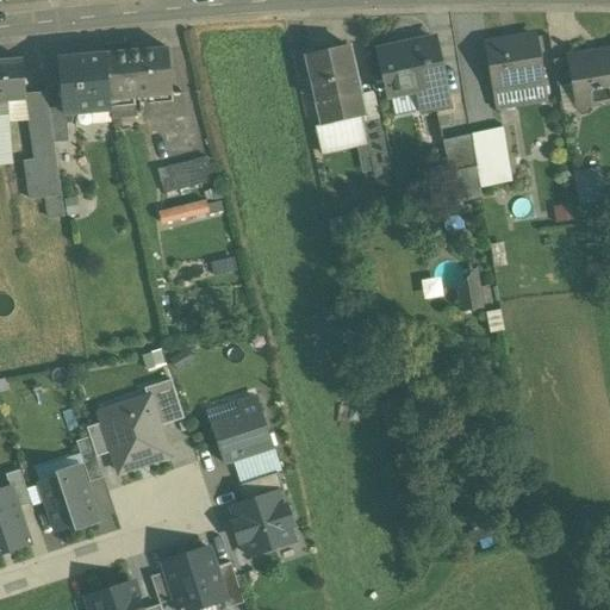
[(534,38),(487,47),(495,91),(542,82),(534,38)]
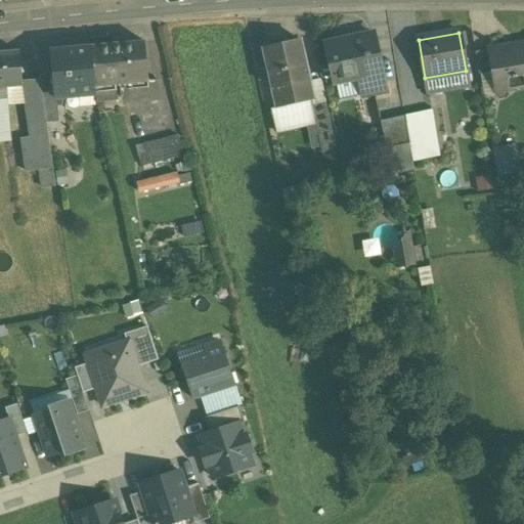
[(373,36),(325,46),(334,84),(357,78),(362,96),(386,91),(373,36)]
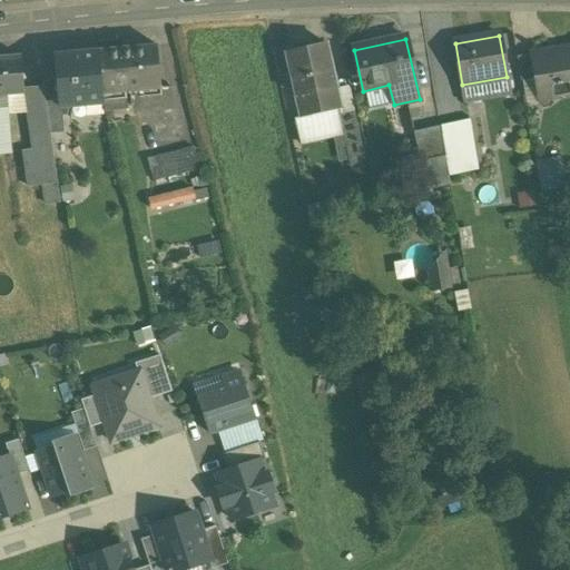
[(325,45),(286,52),(292,75),(300,112),(311,109),(312,116),(337,110),(340,109),(325,45)]
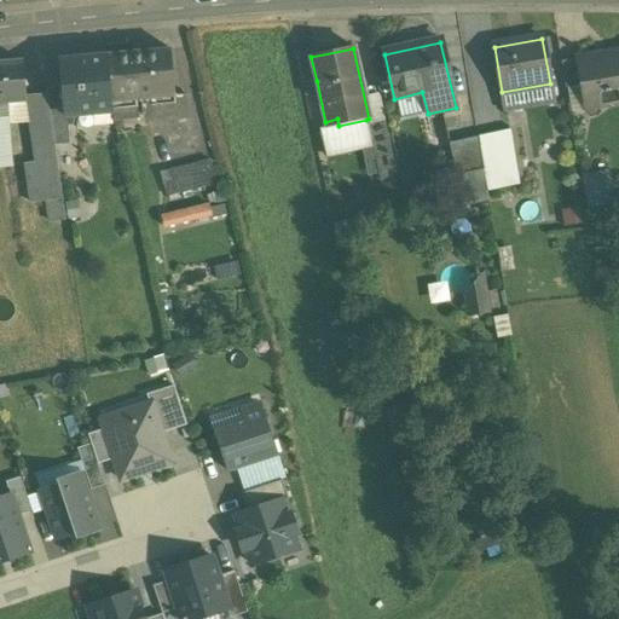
[(171,51),(106,56),(111,104),(137,102),(174,98),(171,51)]
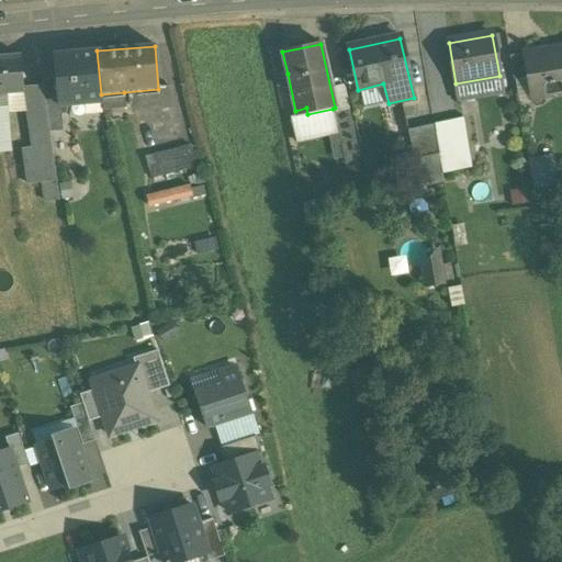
[(561,46),(523,54),(526,80),(530,101),(561,94),(561,46)]
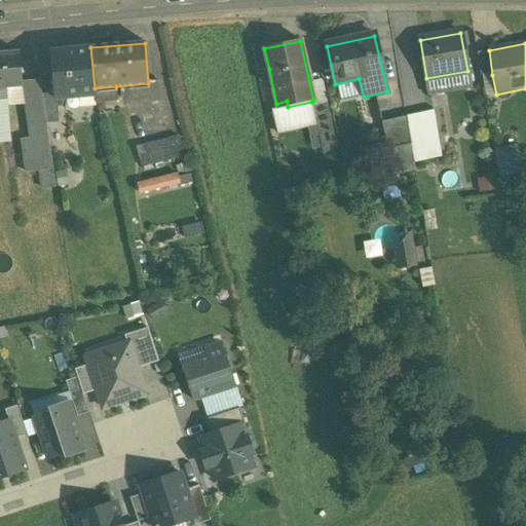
[(263,45),(252,47),(257,72),(269,69),(264,48),(263,45)]
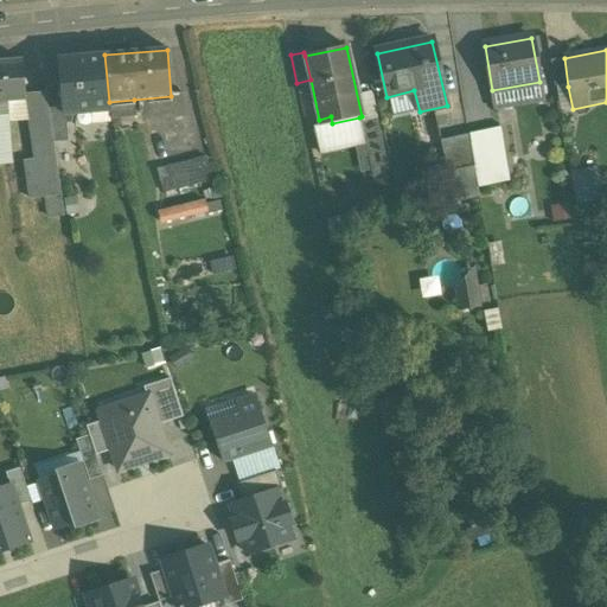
[(104,55),(57,59),(61,93),(62,114),(65,114),(109,110),(109,102),(104,55)]
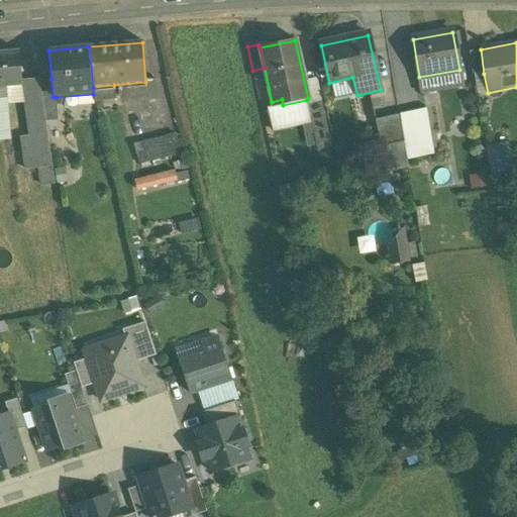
[(481,49),(469,52),(473,76),(484,74),(481,49)]
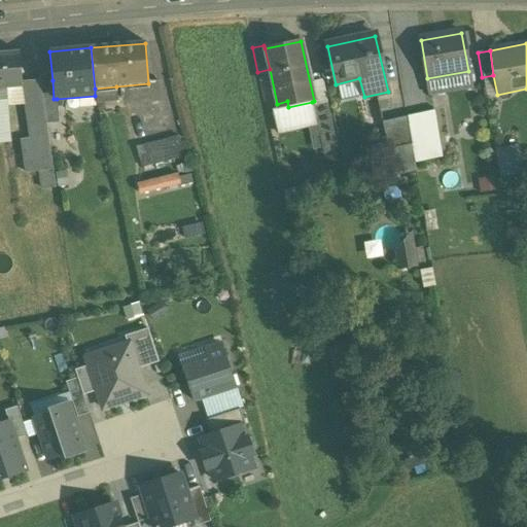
[(20,54),(0,55),(0,88),(4,88),(23,86),(22,85),(20,54)]
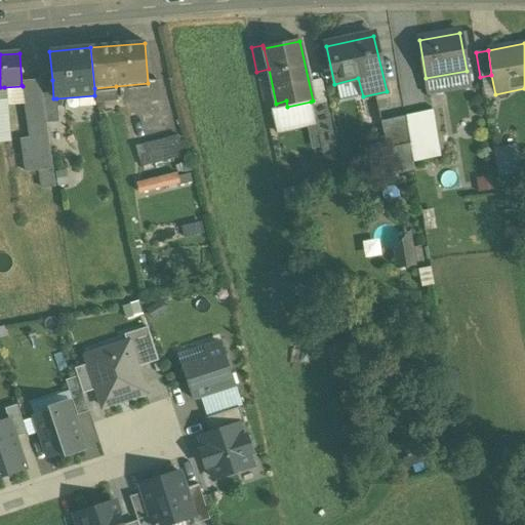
[(53,98),(52,80),(39,81),(40,84),(44,111),(46,124),(59,123),(56,98),(53,98)]
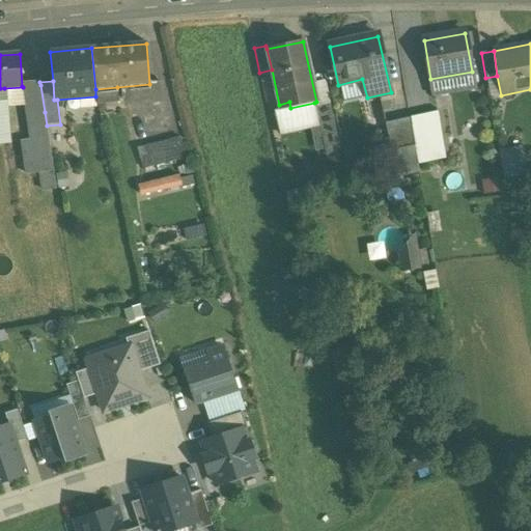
[(40,85),(22,86),(23,87),(27,114),(45,112),(40,85)]
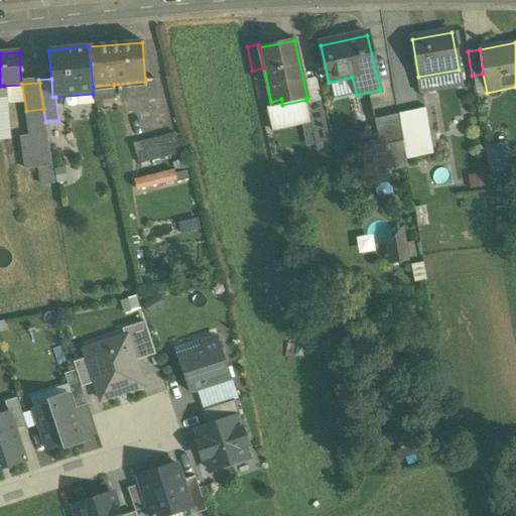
[(114,85),(93,87),(93,94),(94,93),(96,101),(115,100),(114,85)]
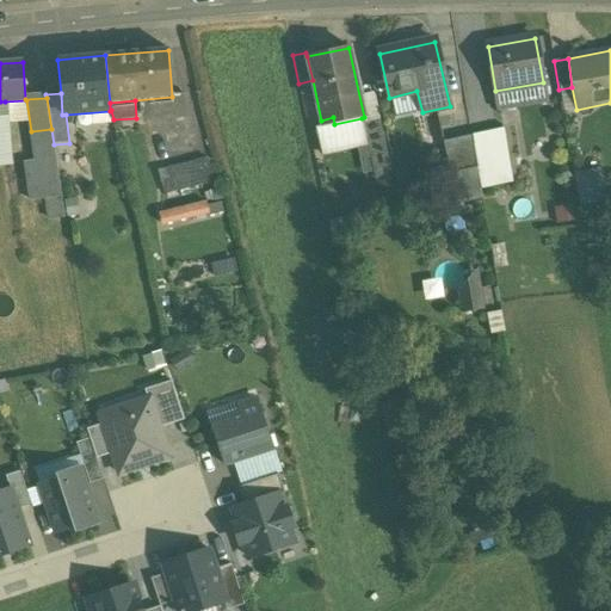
[(333,117),(321,121),(322,127),(323,127),(334,124),(333,117)]
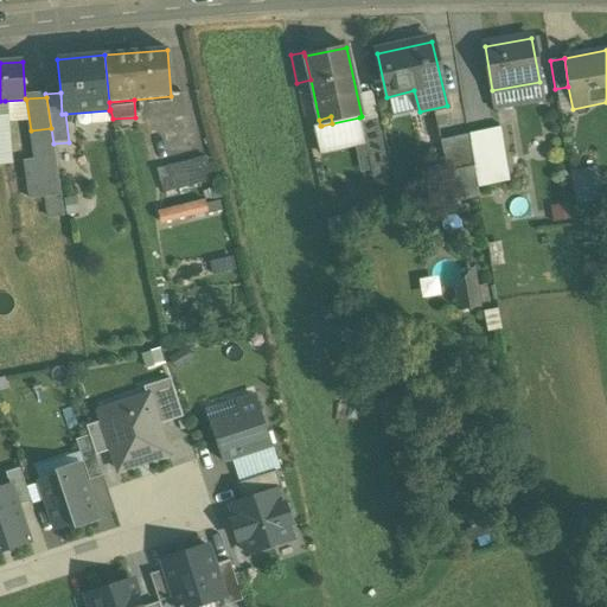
[(332,123),(321,126),(320,126),(313,127),(320,154),(365,144),(360,125),(359,117),(332,123)]
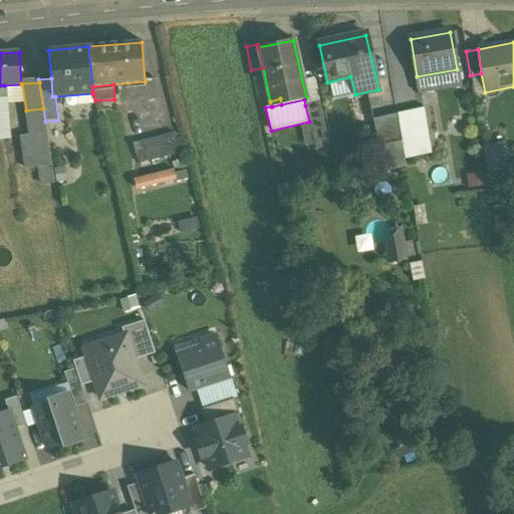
[(319,102),(305,105),(309,121),(312,133),(325,130),(319,102)]
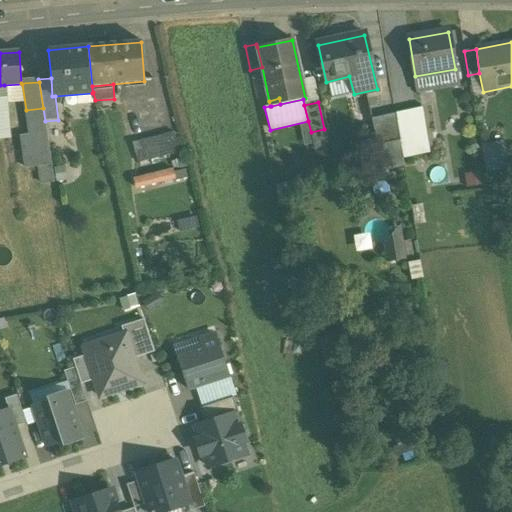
[(43,108),(26,110),(30,135),(47,133),(45,121),(43,108)]
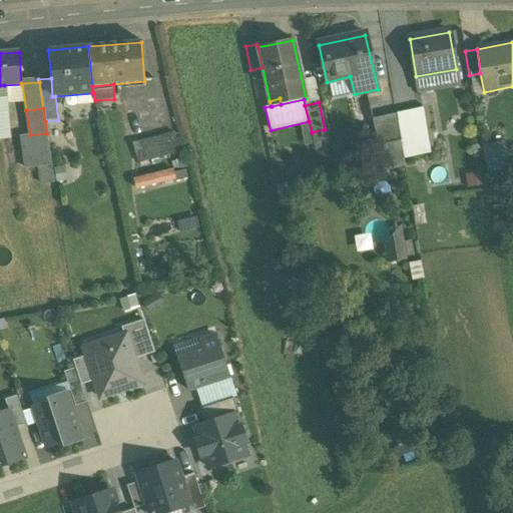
[(423,108),(396,114),(401,141),(427,136),(427,135),(423,108)]
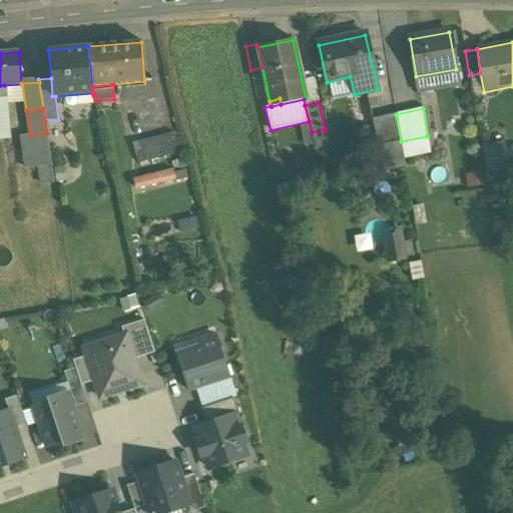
[(396,114),(372,119),(378,146),(401,141),(396,114)]
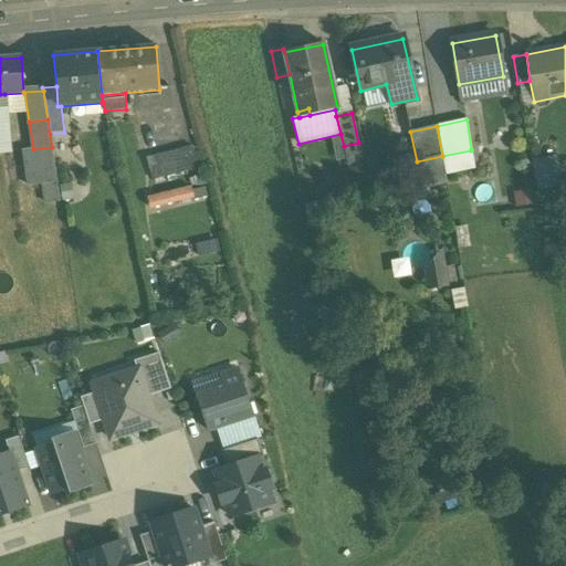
[(33,149),(23,152),(29,187),(43,185),(58,182),(52,147),(33,149)]
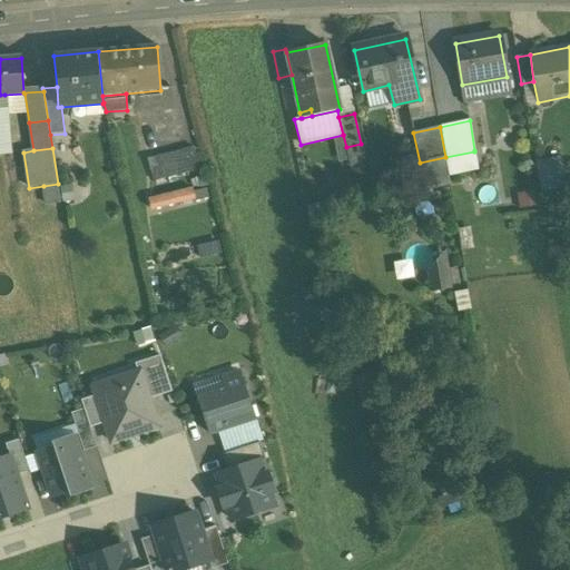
[(194,149),(148,160),(154,182),(199,170),(194,149)]
